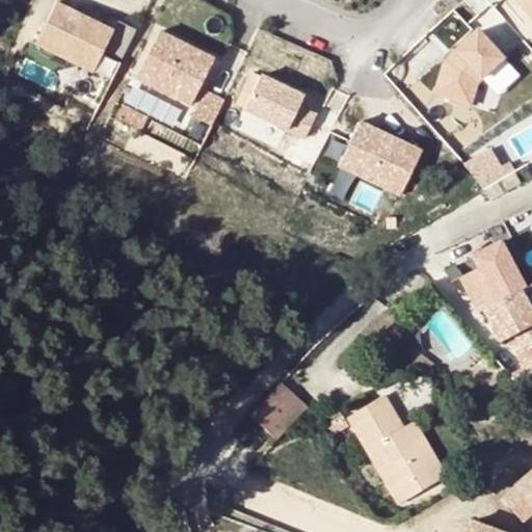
[(531,0),(520,0),(514,5),(531,25),(531,0)]
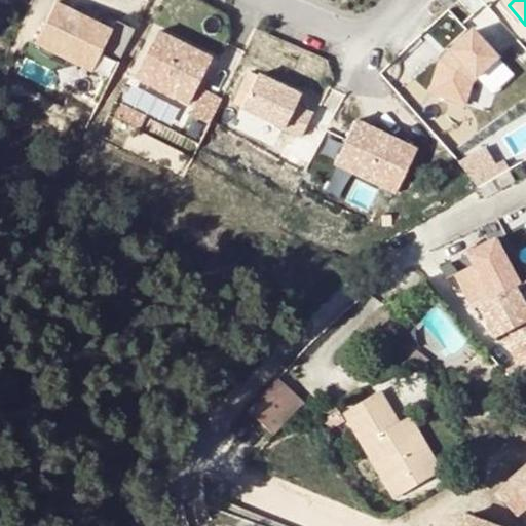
[(111,29),(54,1),(35,42),(90,70),(111,29)]
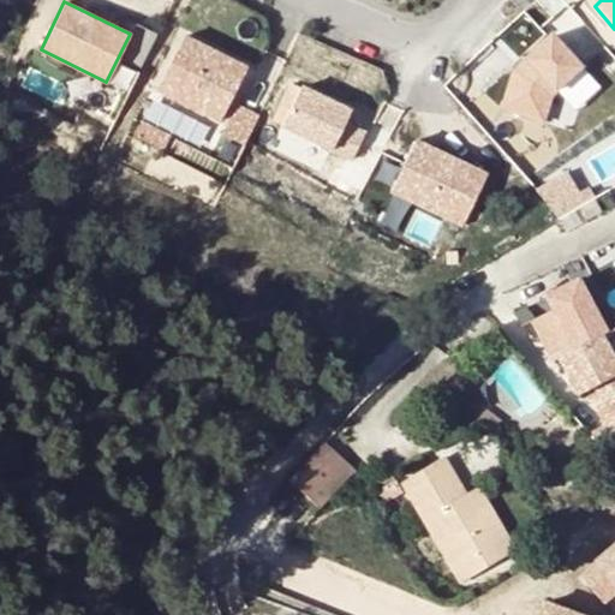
[(547,28),(589,60),(607,39),(563,6),(547,28)]
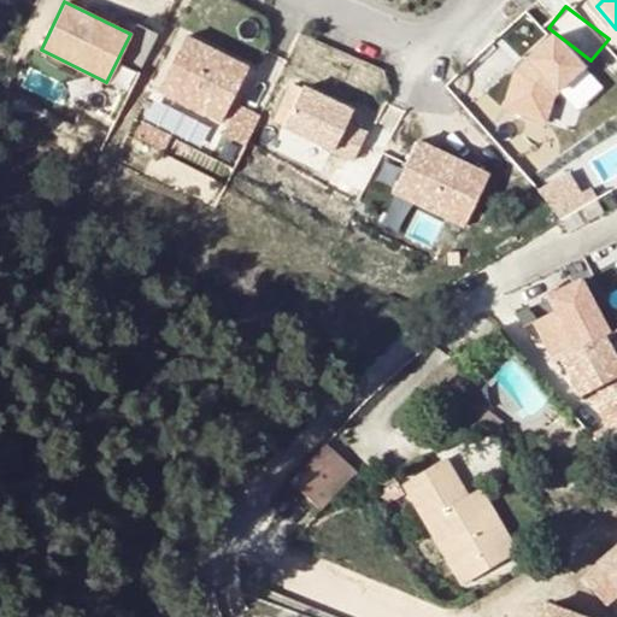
[(121,57),(142,66),(157,33),(135,23),(121,57)]
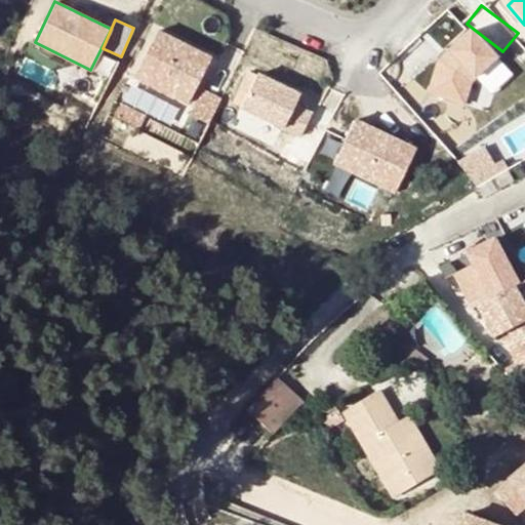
[(188,102),(210,56),(157,30),(133,75),(188,102)]
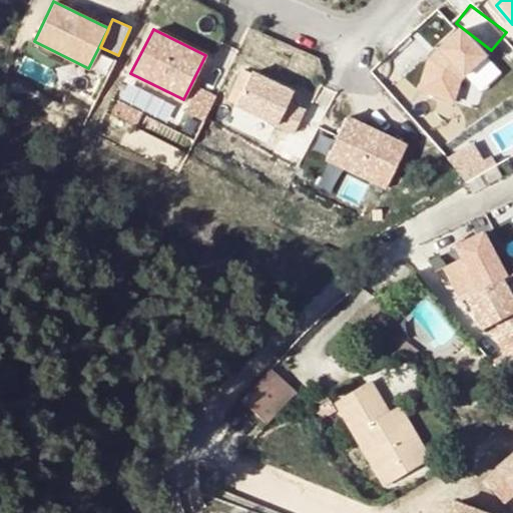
[(463,35),(429,63),(418,93),(452,106),(460,85),(486,62),(463,35)]
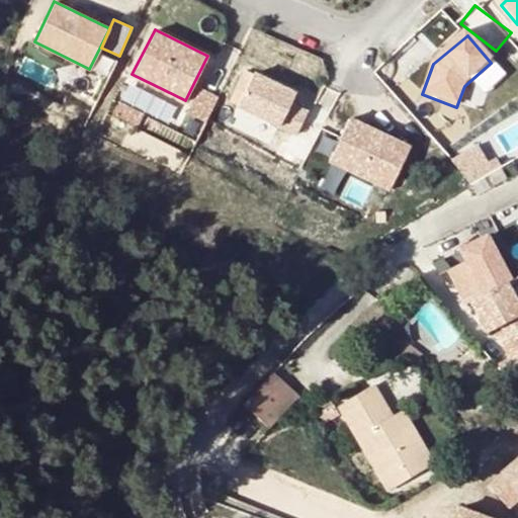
[(294,92),(253,72),(238,104),(296,133),(307,110),(289,102),(294,92)]
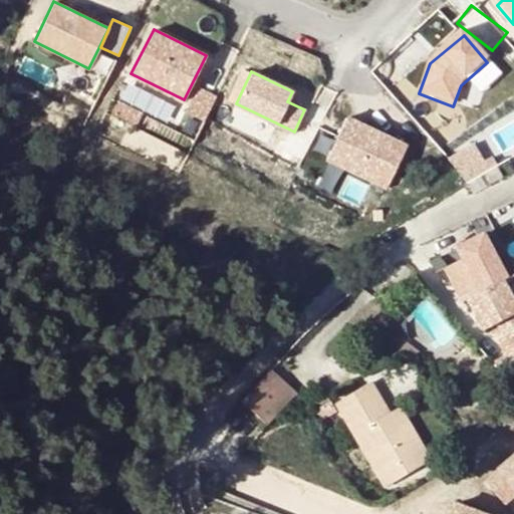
[(206,118),(218,94),(203,87),(191,111),(206,118)]
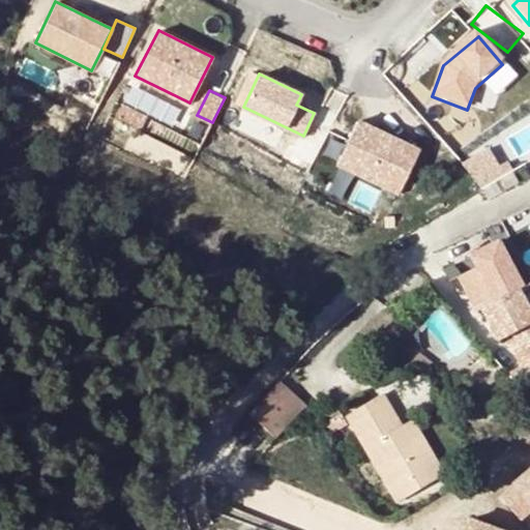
[(394,195),(415,153),(355,122),(333,164),(394,195)]
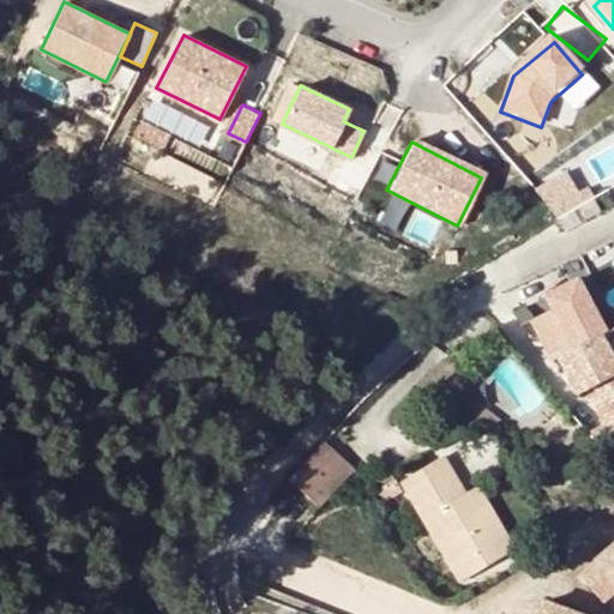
[(541,185),(557,215),(584,199),(569,170),(541,185)]
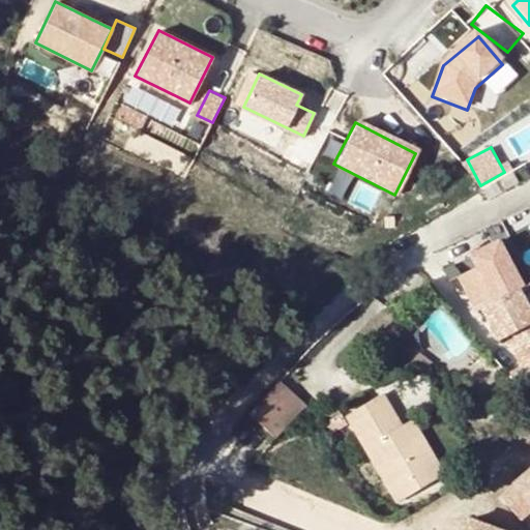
[(501,241),(477,252),(483,263),(463,273),(480,308),(488,304),(524,287),(501,241)]
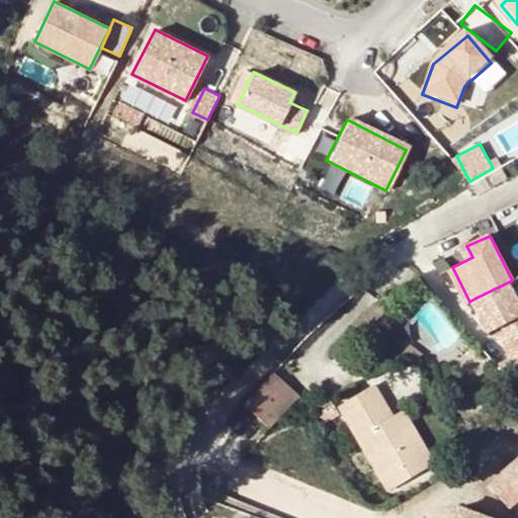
[(517,277),(512,280),(477,297),(492,330),(517,317),(517,277)]
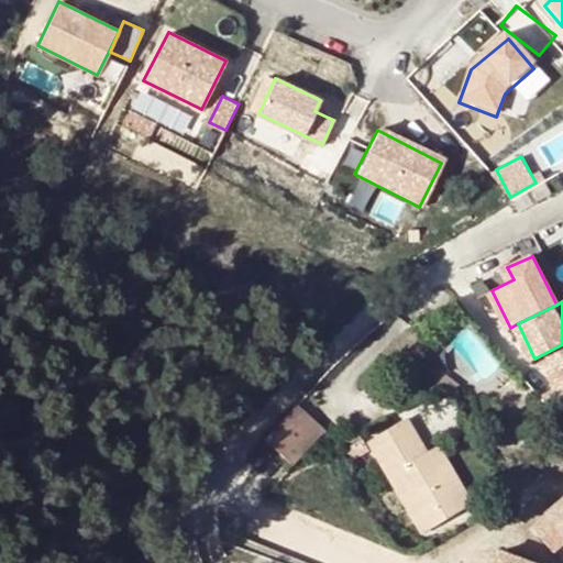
[(562,351),(545,360),(562,394),(562,351)]
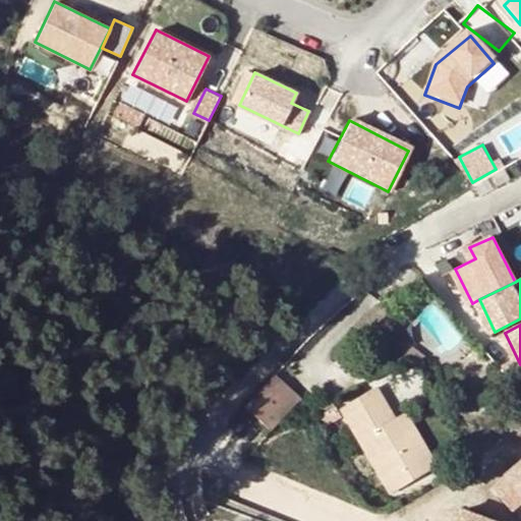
[(406,342),(402,359),(412,365),(425,356),(406,342)]
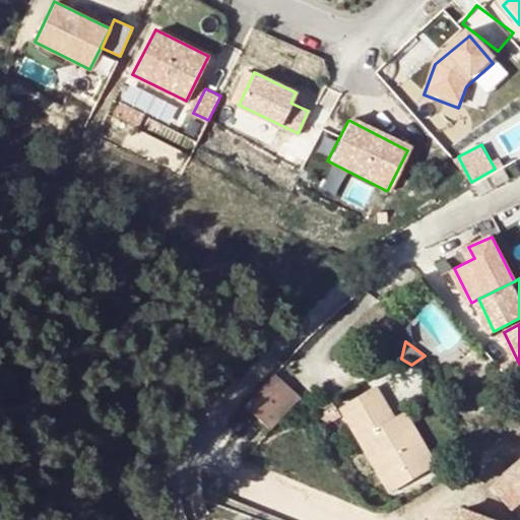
[(246,405),(271,432),(300,399),(272,377),(246,405)]
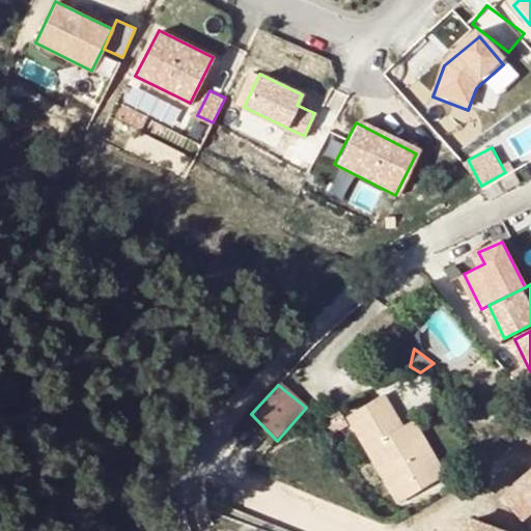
[(413,422),(402,427),(387,437),(378,423),(393,413),(384,396),(350,416),(400,503),(445,476),(413,422)]
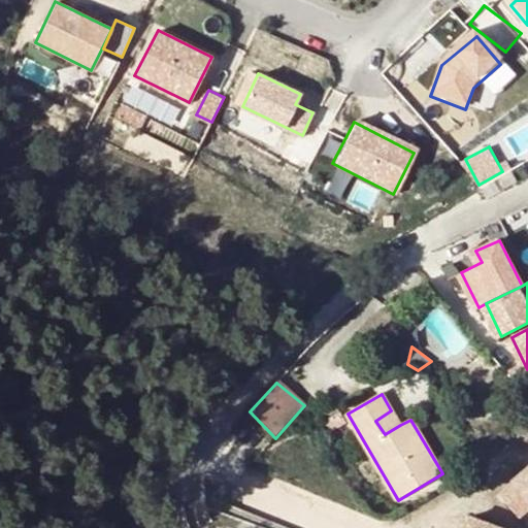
[(321,416),(324,423),(340,414),(336,406),(321,416)]
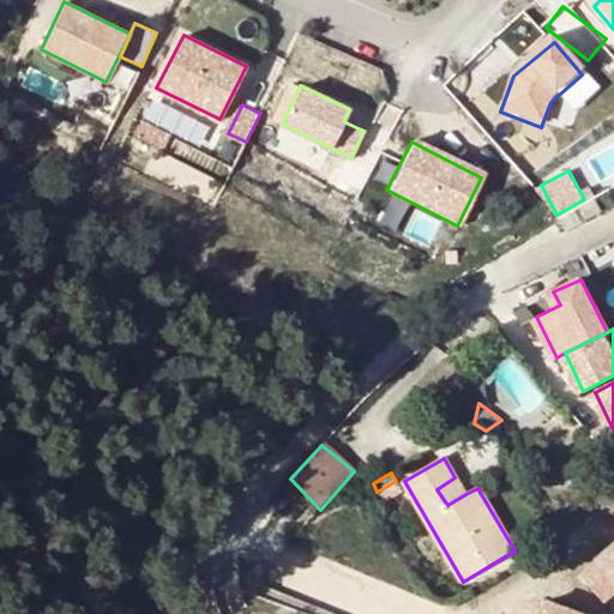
[(465,494),(455,477),(437,489),(447,505),(465,494)]
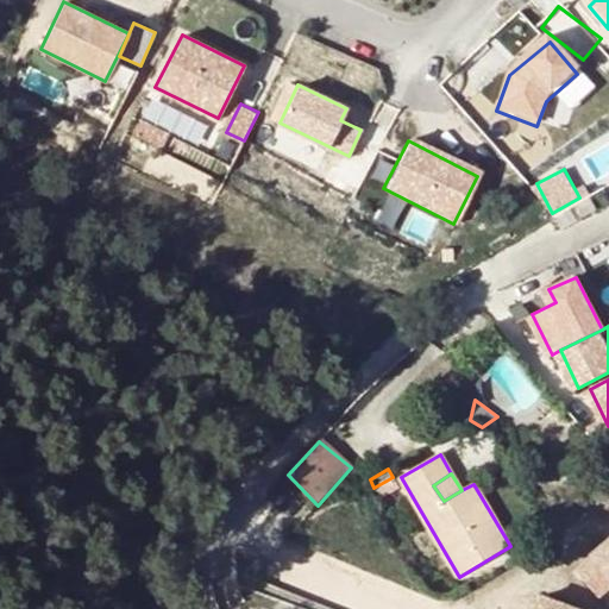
[(399,489),(393,477),(374,488),(380,500),(399,489)]
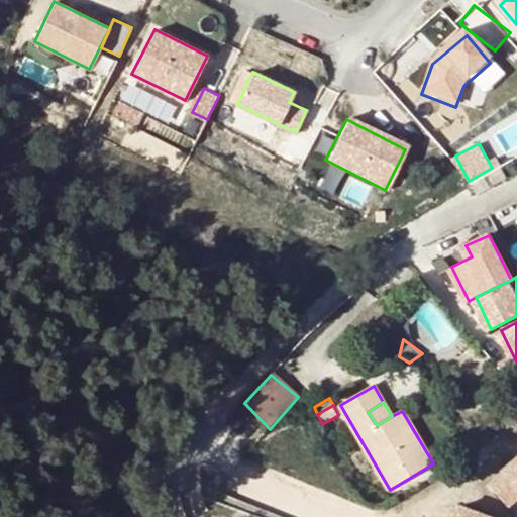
[(516,459),(490,484),(510,507),(516,501),(516,459)]
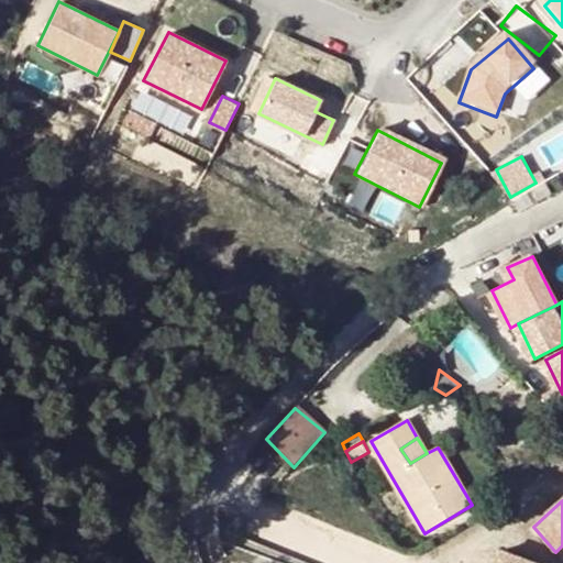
[(529,562),(500,552),(495,562),(529,562)]
